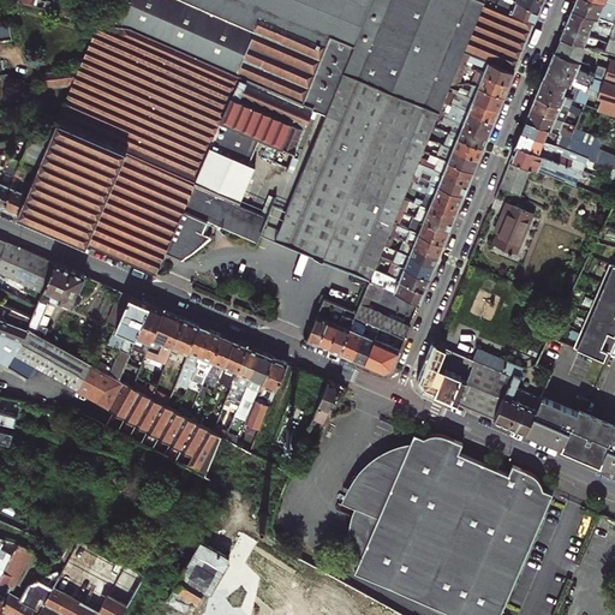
[(314,105),(327,73),(339,36),(249,0),(123,0),(114,25),(100,23),(100,24),(81,69),(75,84),(67,100),(60,115),(52,132),(40,161),(31,179),(16,213),(87,243),(156,273),(166,251),(183,258),(186,256),(189,255),(193,251),(196,250),(199,248),(203,244),(208,242),(210,238),(213,234),(208,232),(212,224),(220,228),(222,224),(258,239),(269,214),(262,212),(195,184),(197,179),(242,198),(256,163),(250,161),(261,133),(297,148),(299,142),(314,105)]
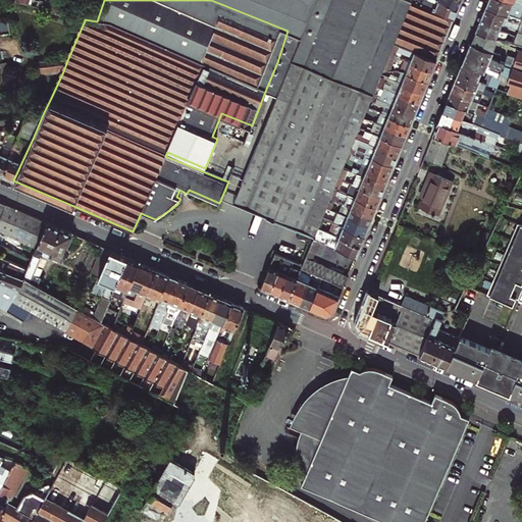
[(30,0),(28,5),(48,12),(51,5),(37,0),(30,0)]
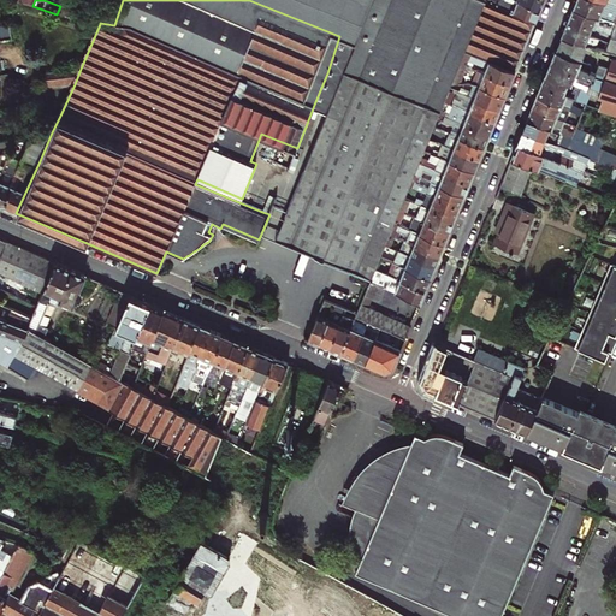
[(450,87),(451,82),(458,66),(466,69),(467,65),(460,63),(465,49),(485,0),(484,0),(249,0),(339,36),(327,73),(314,105),(319,107),(329,111),(288,209),(383,250),(385,246),(390,235),(394,224),(400,211),(404,199),(409,187),(414,175),(419,163),(425,149),(430,137),(434,125),(439,113),(443,104),(450,87)]
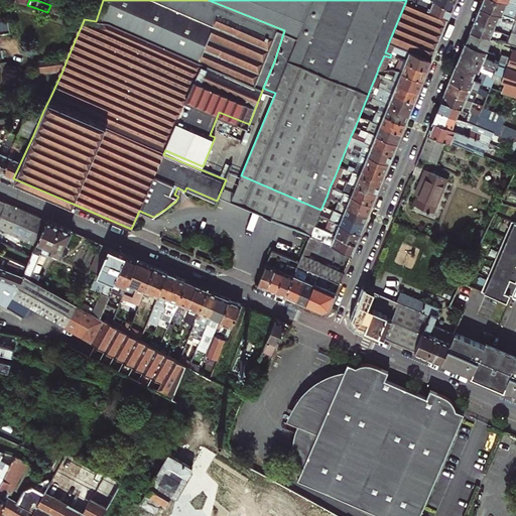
[(410,50),(431,59),(448,18),(407,1),(406,0),(389,41),(395,44),(407,49),(410,50)]
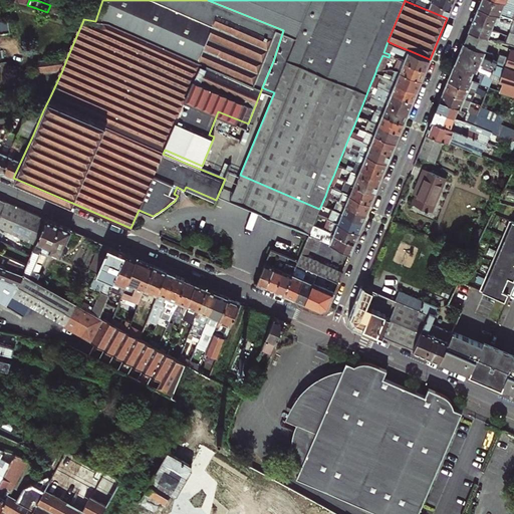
[(406,0),(406,1),(447,18),(451,7),(433,0),(406,0)]
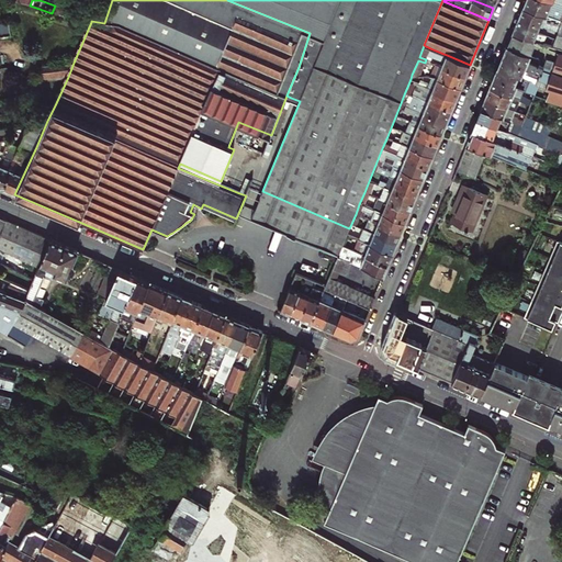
[(561,17),(561,4),(548,0),(525,0),(523,8),(561,20),(561,17)]
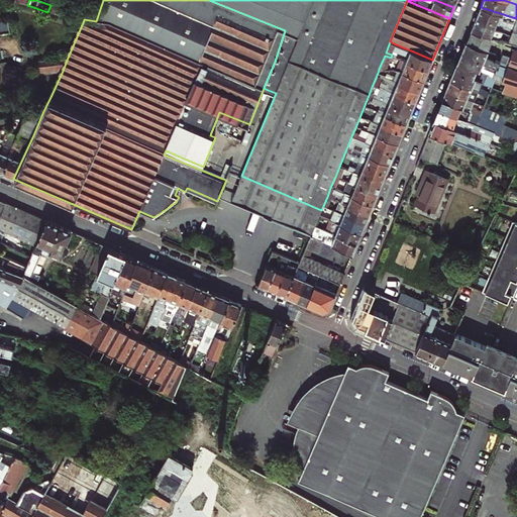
[(55,14),(68,16),(72,9),(50,5),(47,12),(55,14)]
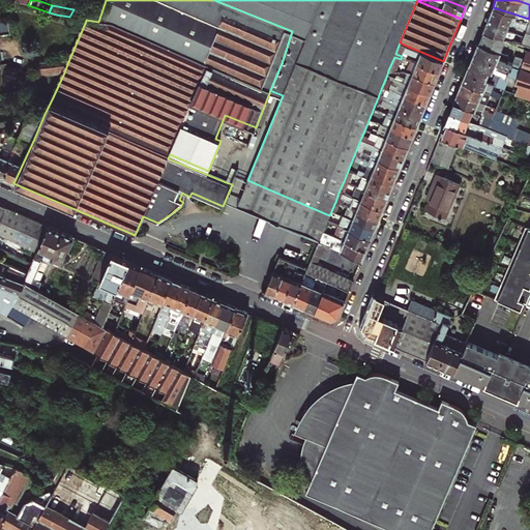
[(526,29),(529,19),(493,7),(489,17),(509,24),(526,29)]
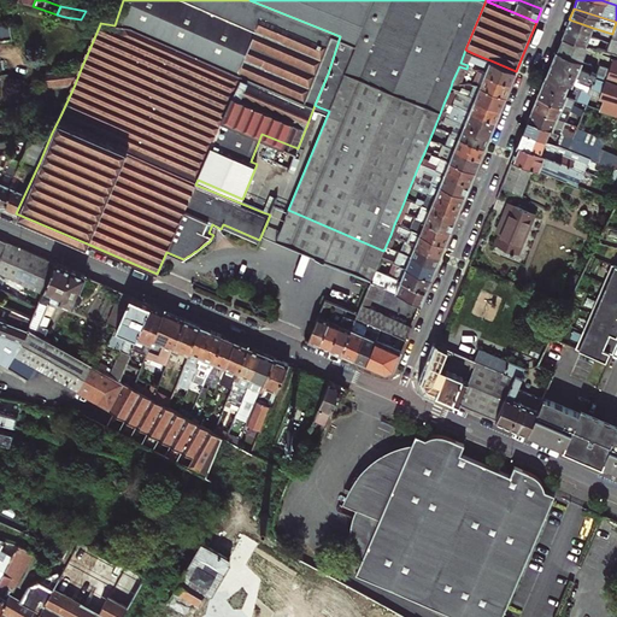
[(95,18),(90,18),(92,13),(86,11),(81,19),(94,23),(95,18)]
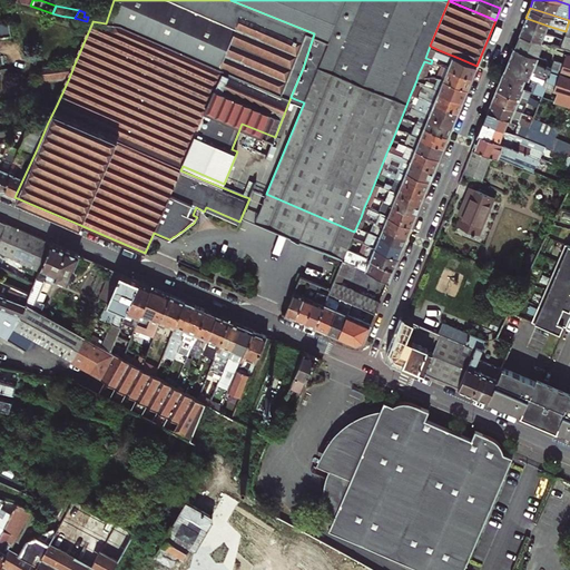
[(569,17),(569,20),(566,31),(560,47),(569,50),(569,17)]
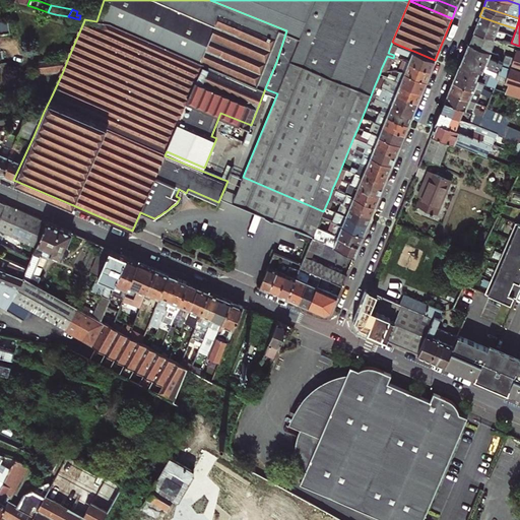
[(476,23),(497,30),(500,23),(479,16),(476,23)]
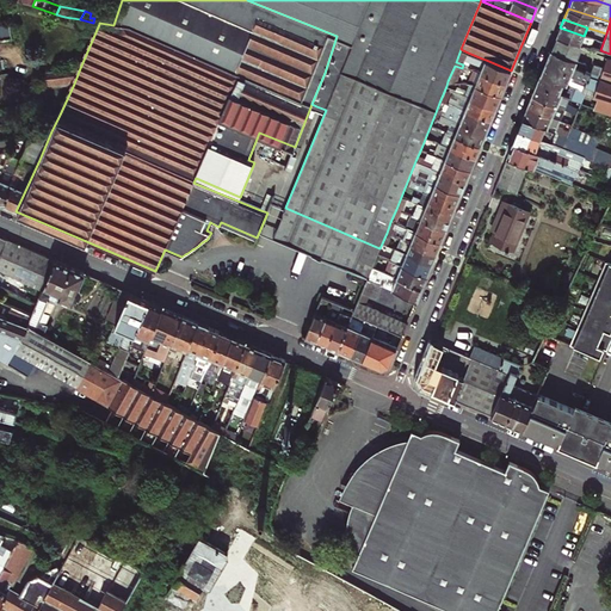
[(590,47),(593,38),(584,36),(560,28),(556,37),(556,38),(581,47),(581,45),(582,44),(590,47)]
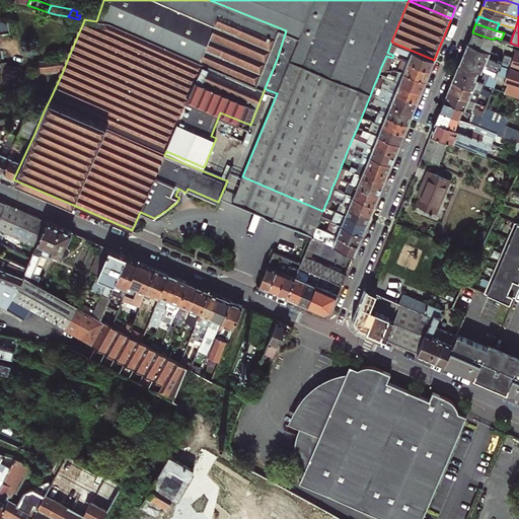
[(486,128),(518,141),(518,50),(503,46),(493,42),(494,40),(472,32),(463,53),(496,66),(496,69),(498,70),(497,73),(505,77),(503,81),(507,83),(504,92),(518,96),(518,131),(482,116),(444,100),(440,109),(486,128)]
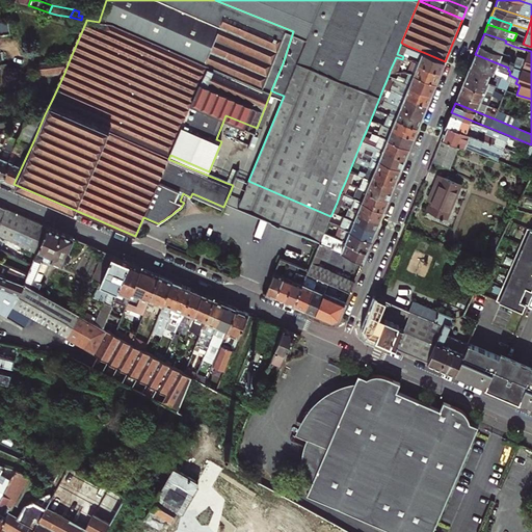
[(408,55),(404,53),(407,46),(401,43),(397,54),(403,56),(407,58),(408,55)]
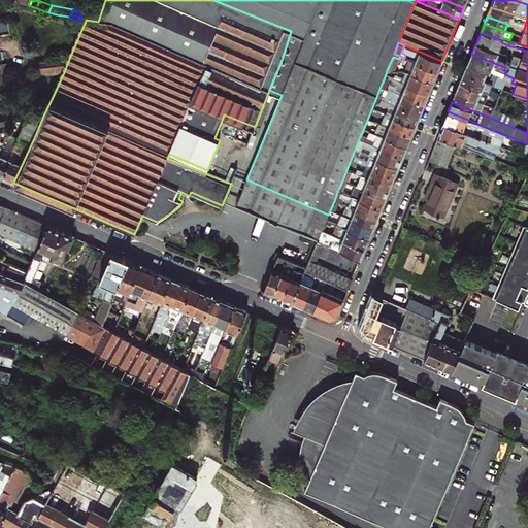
[(416,62),(437,71),(441,61),(420,52),(418,56),(416,62)]
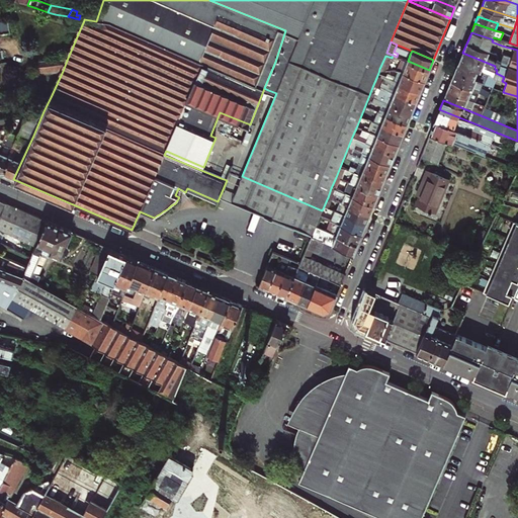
[(495,69),(495,66),(462,53),(459,62),(486,73),(484,78),(486,79),(488,74),(494,77),(496,73),(497,70),(495,69)]
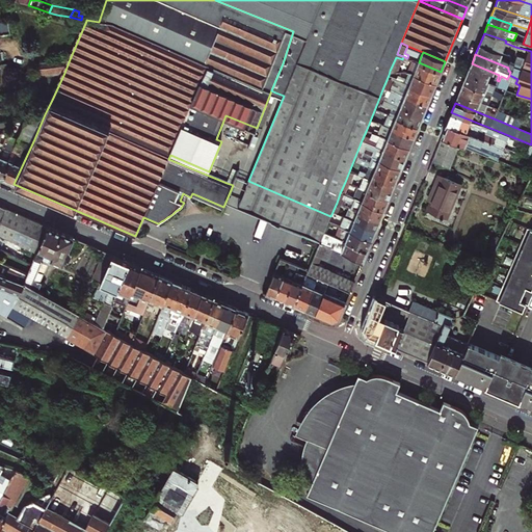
[(393,71),(397,71),(402,59),(396,57),(390,71),(393,71)]
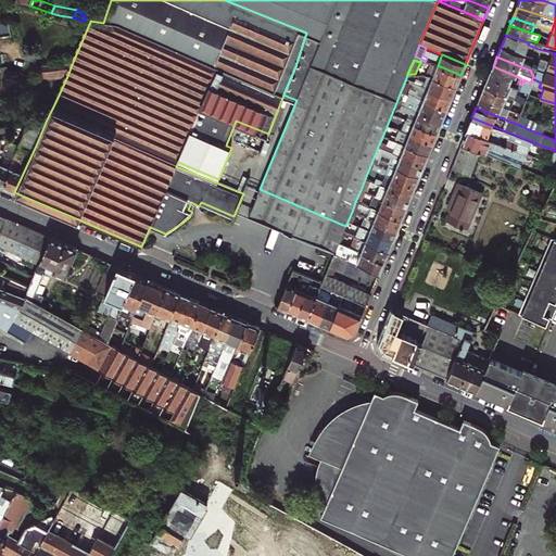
[(42,79),(67,76),(73,62),(40,66),(42,79)]
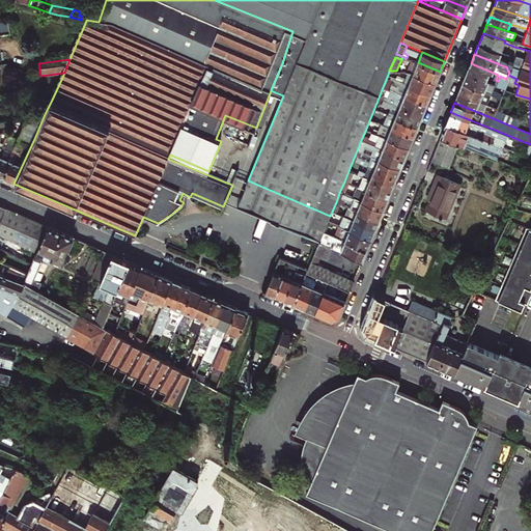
[(409,65),(416,68),(418,62),(411,60),(409,65)]
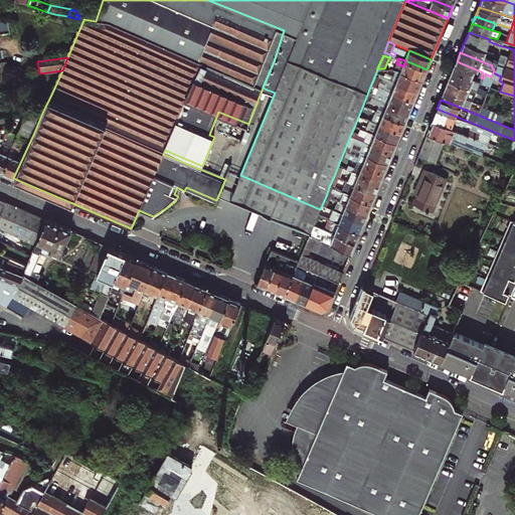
[(401,70),(421,79),(426,69),(405,60),(403,66),(401,70)]
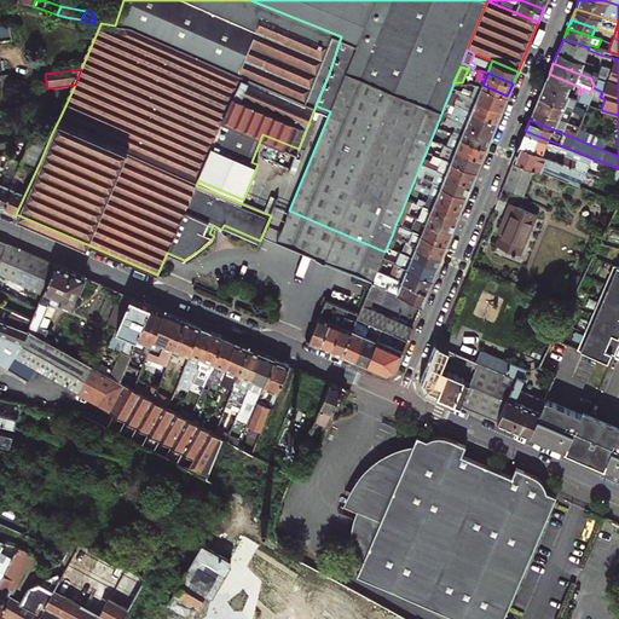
[(578,93),(580,87),(549,74),(544,85),(577,99),(579,99),(580,94),(578,93)]
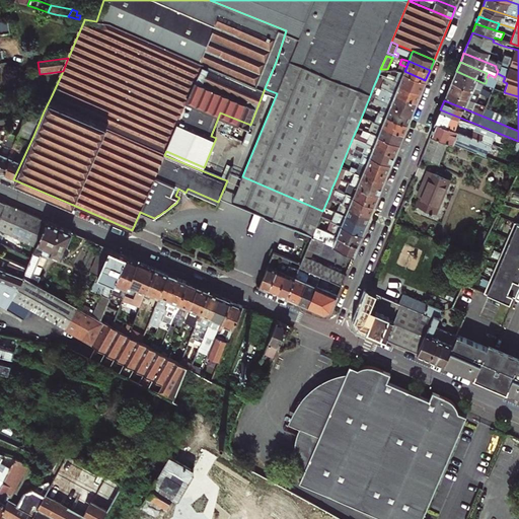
[(0,79),(8,78),(6,63),(0,63),(0,79)]
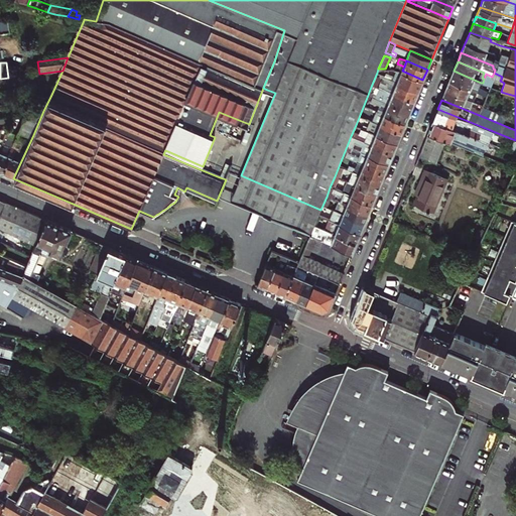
[(418,91),(422,80),(402,71),(390,69),(385,69),(381,69),(378,69),(377,73),(397,82),(418,91)]
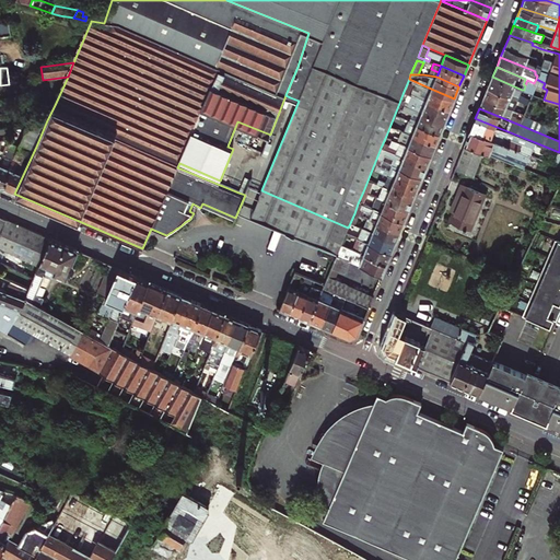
[(522,90),(492,77),(488,88),(517,100),(528,104),(529,101),(518,96),(522,90)]
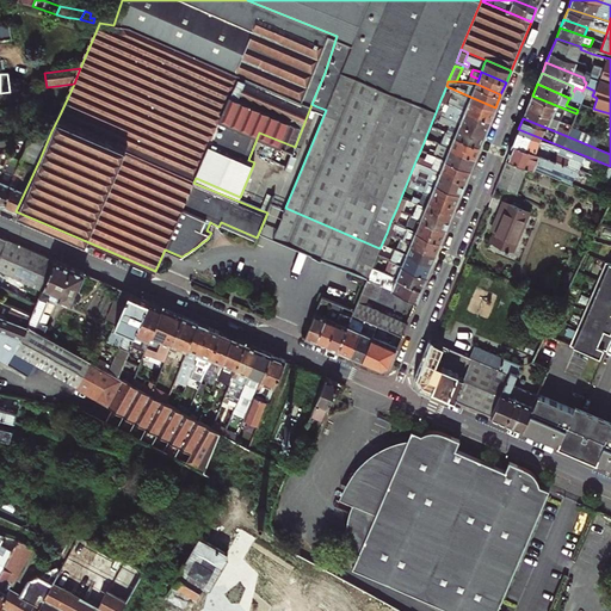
[(572,98),(580,103),(585,92),(582,92),(582,91),(575,87),(573,93),(572,98)]
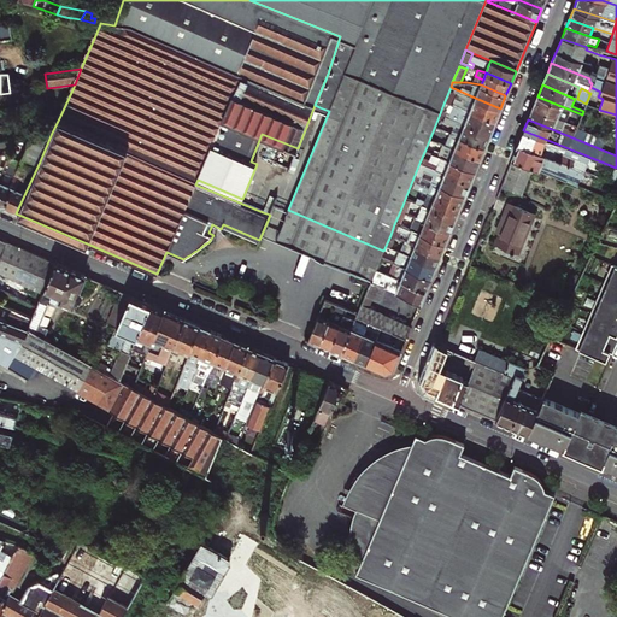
[(565,121),(570,110),(538,97),(533,107),(565,121)]
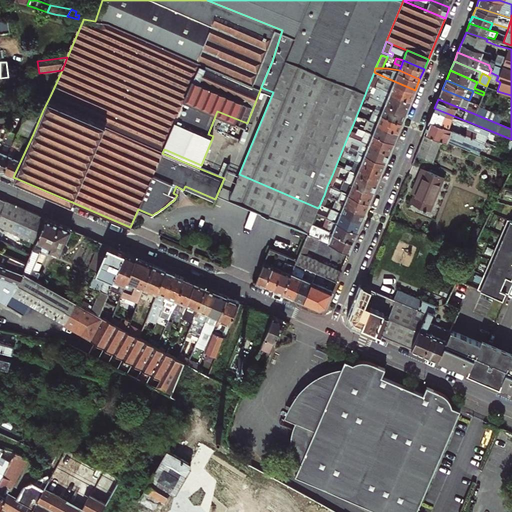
[(390,92),(411,100),(415,90),(394,81),(390,92)]
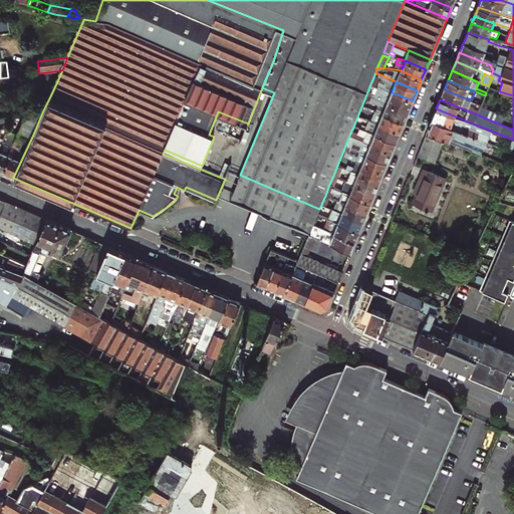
[(366,94),(371,96),(375,88),(369,86),(366,94)]
